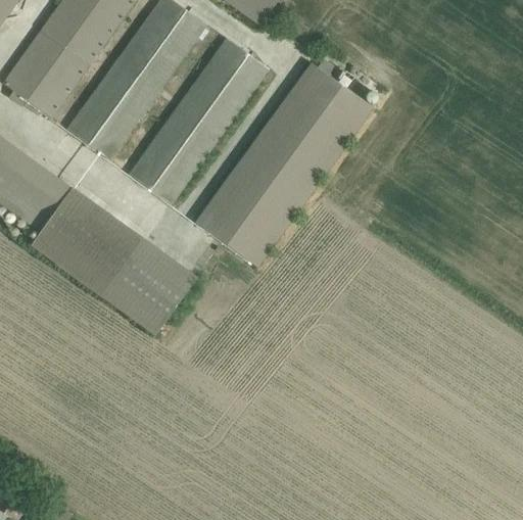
[(0,0),(0,28),(19,0),(0,0)]
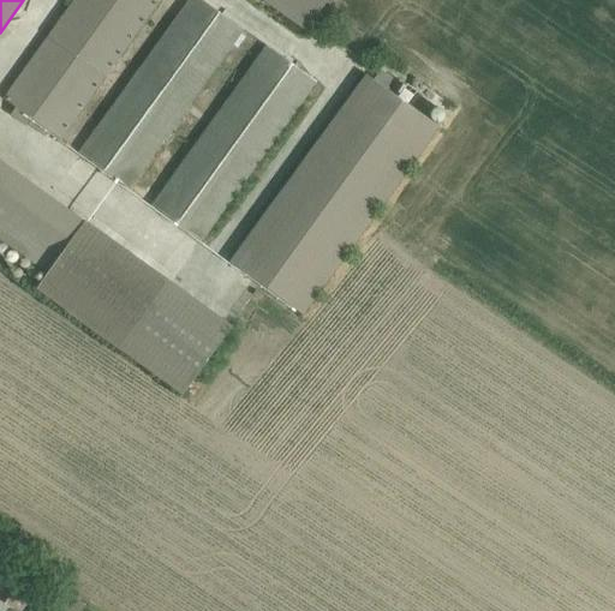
[(61,138),(160,0),(72,0),(3,96),(16,106),(10,113),(25,124),(31,117),(61,138)]
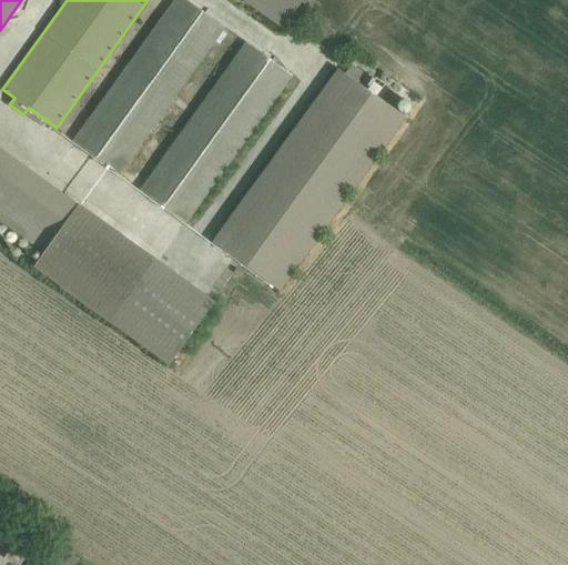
[(219,43),(227,32),(223,30),(225,27),(188,0),(173,0),(73,140),(120,173),(214,41),(219,43)]
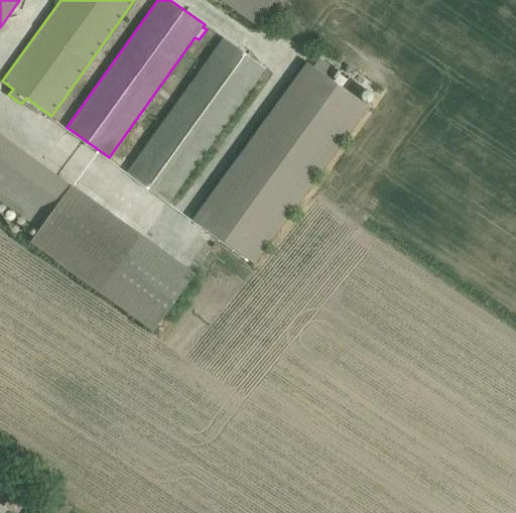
[(222,0),(256,24),(273,0),(222,0)]
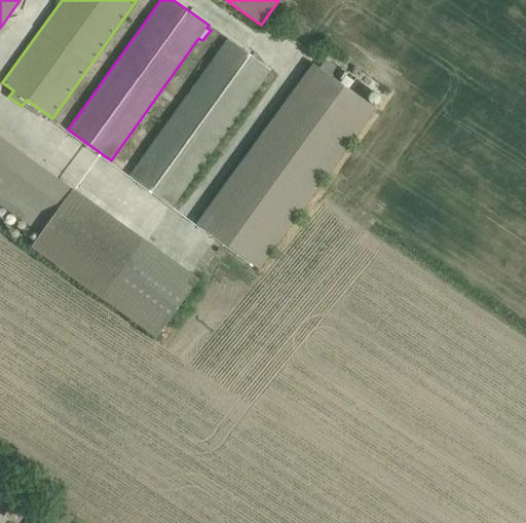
[(173,206),(270,69),(227,38),(129,175),(173,206)]
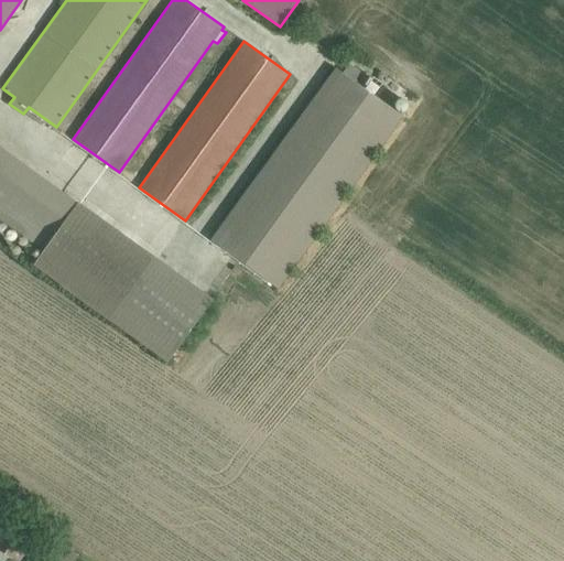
[(335,66),(210,239),(278,287),(401,117),(403,115),(400,112),(394,109),(373,94),(382,83),(349,61),(342,71),(335,66)]
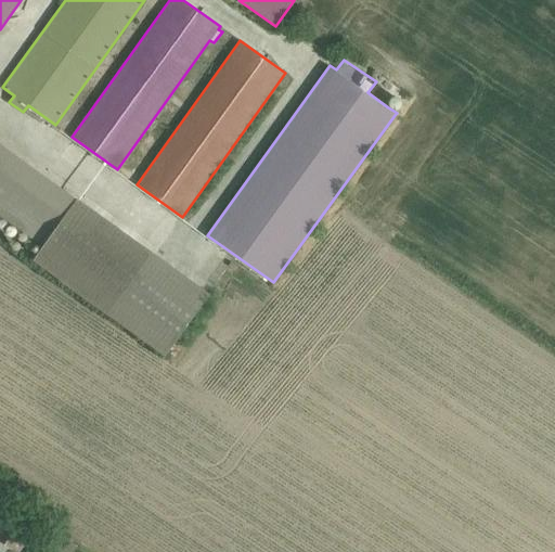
[(25,126),(30,117),(10,105),(4,115),(25,126)]
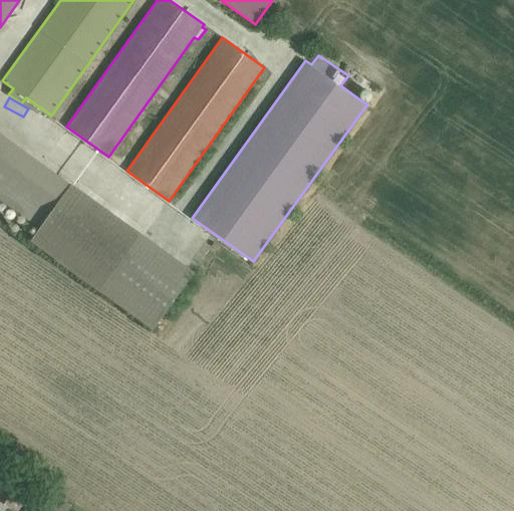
[(0,133),(0,198),(40,227),(34,236),(30,241),(151,328),(193,273),(0,133)]
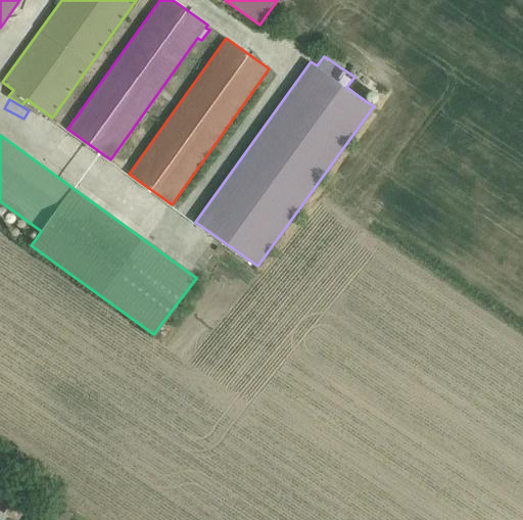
[(0,478),(0,501),(1,502),(0,503),(0,509),(11,516),(25,497),(0,478)]
